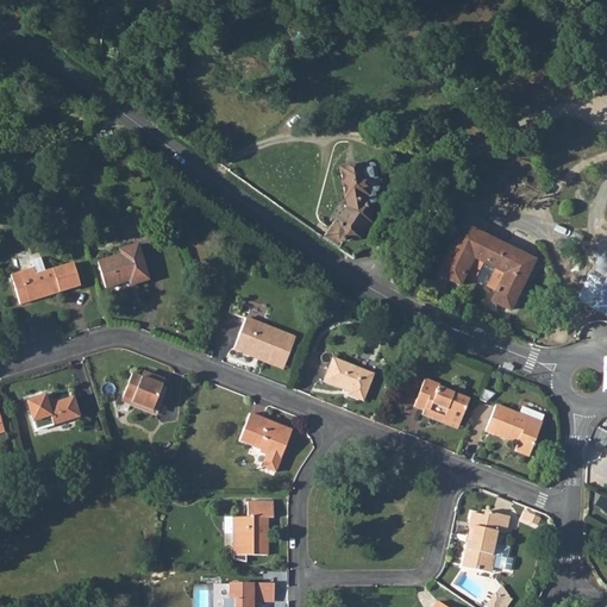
[(332,220),(323,233),(339,245),(344,237),(355,235),(373,218),(369,204),(365,204),(364,195),(369,193),(363,163),(340,168),(348,206),(340,217),(332,220)]
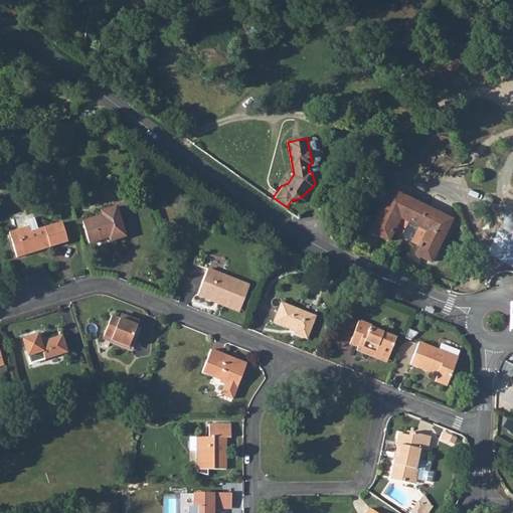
[(410,197),(400,215),(429,228),(418,250),(432,258),(452,217),(410,197)]
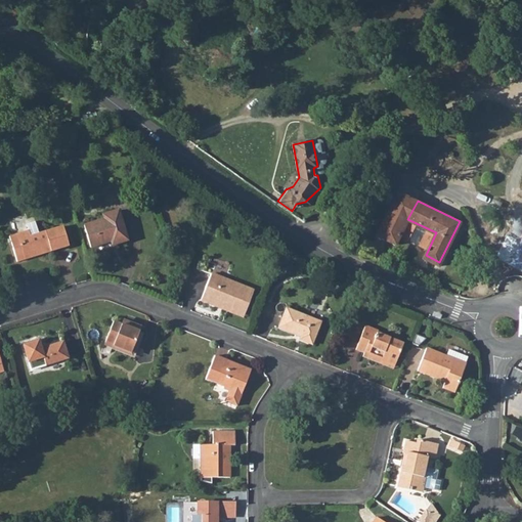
[(521,205),(513,222),(521,227),(521,205)]
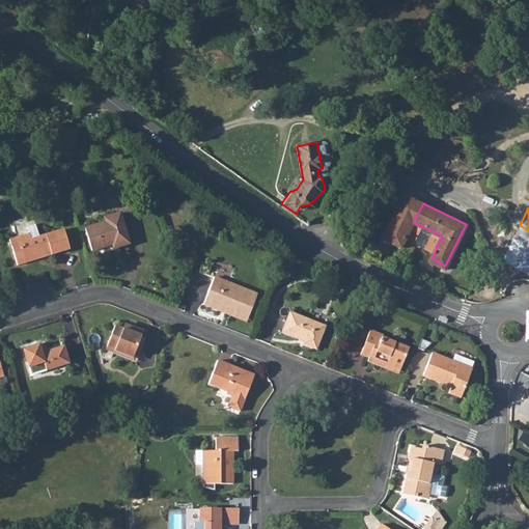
[(382,237),(401,246),(413,222),(393,212),(382,237)]
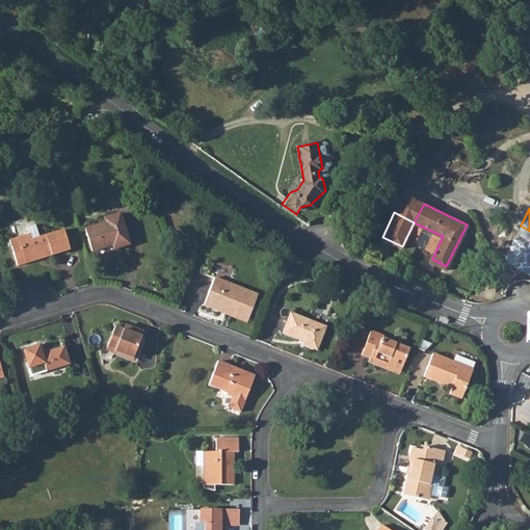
[(106,221),(86,228),(93,249),(113,244),(114,248),(131,243),(122,213),(105,218),(106,221)]
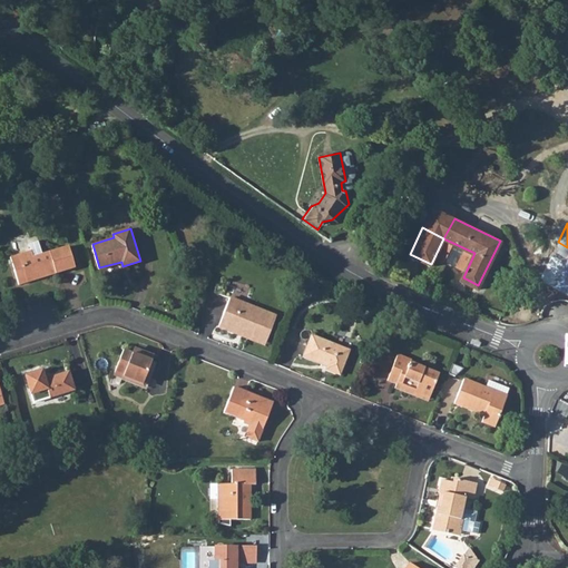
[(23,264),(16,266),(20,283),(76,266),(69,244),(35,255),(32,248),(20,253),(23,264)]
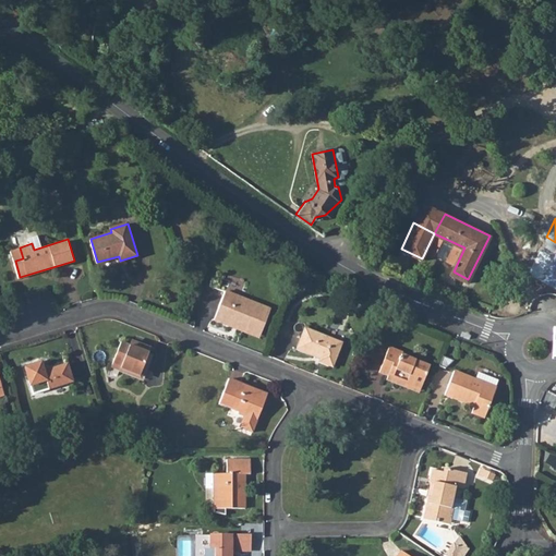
[(20,248),(12,250),(15,261),(23,258),(20,248)]
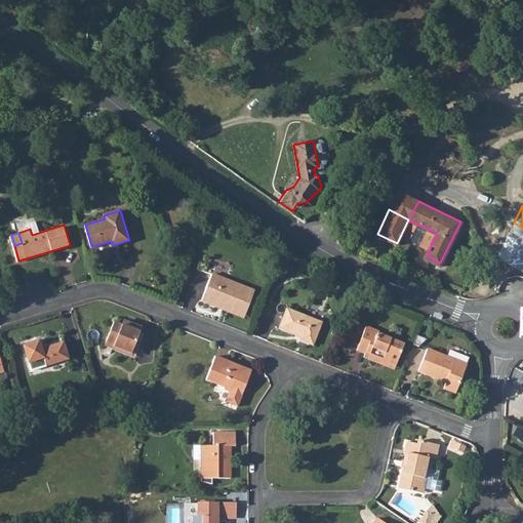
[(212,273),(202,299),(244,317),(255,289),(212,273)]
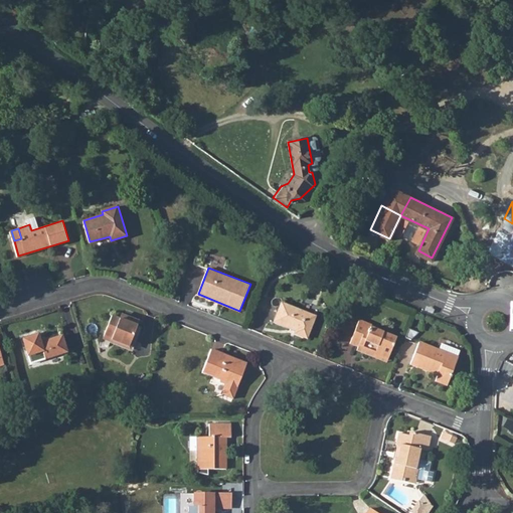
[(282,301),(274,322),(296,331),(296,333),(308,338),(317,315),(282,301)]
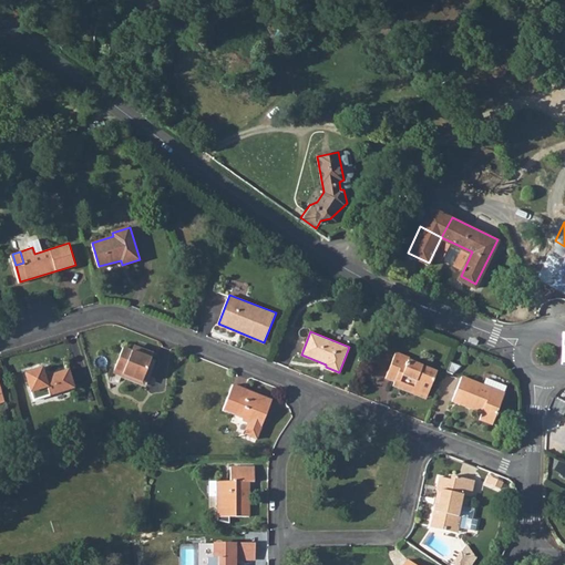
[(122,346),(113,371),(143,383),(149,369),(146,368),(152,351),(142,347),(140,352),(122,346)]
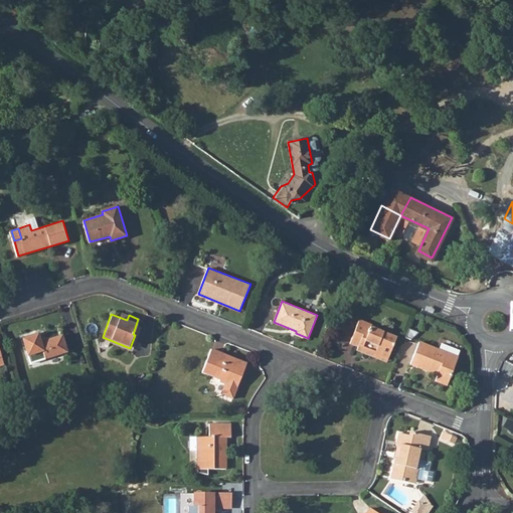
[(370,329),(372,325),(373,322),(360,317),(351,340),(359,343),(357,347),(375,354),(376,352),(389,357),(397,335),(383,329),(381,334),(370,329)]
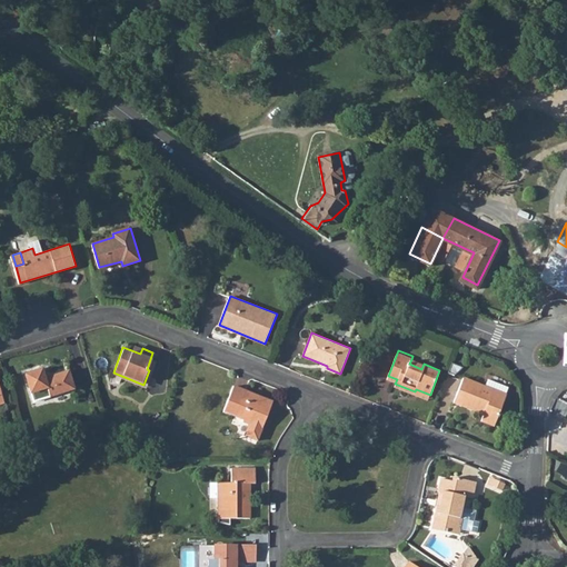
[(42,368),(26,374),(35,401),(75,389),(69,369),(46,377),(42,368)]
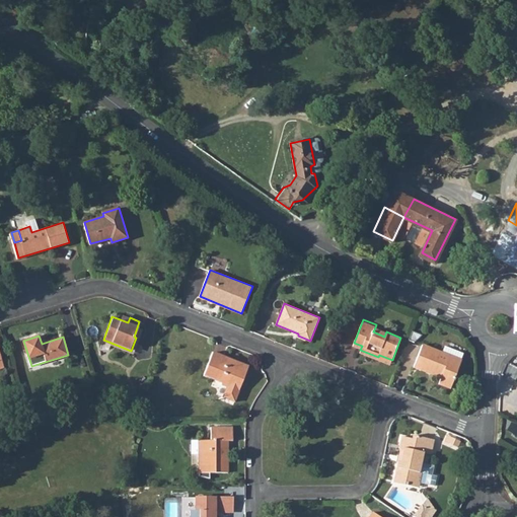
[(424,342),(415,364),(442,375),(440,381),(452,386),(463,359),(424,342)]
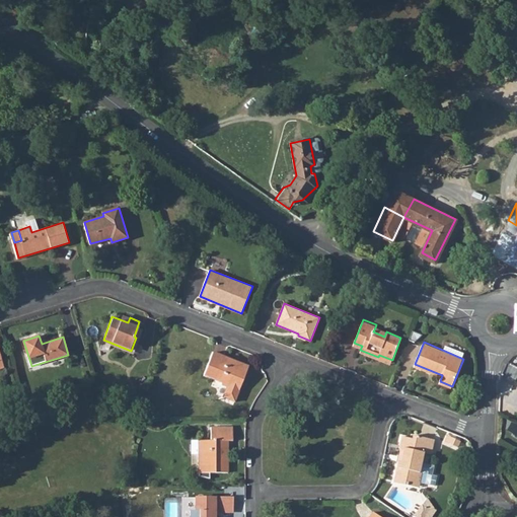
[(214,350),(205,373),(222,380),(221,382),(227,385),(224,395),(235,400),(249,364),(214,350)]
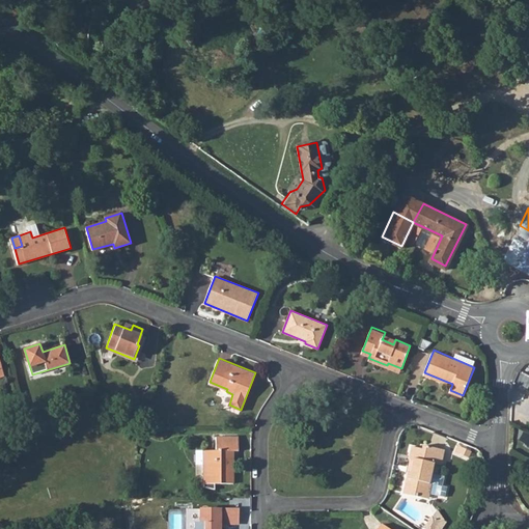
[(201,460),(201,463),(201,484),(216,489),(216,482),(234,482),(234,450),(240,450),(240,436),(217,436),(217,449),(204,449),(204,460),(201,460)]
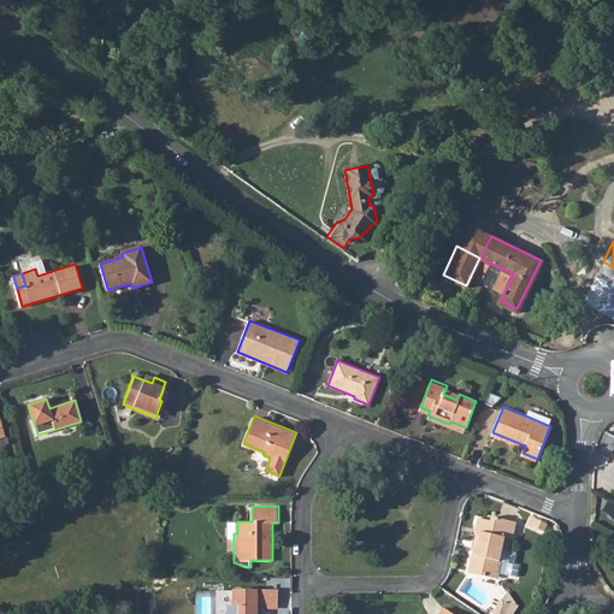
[(536,513),(532,524),(545,529),(549,518),(536,513)]
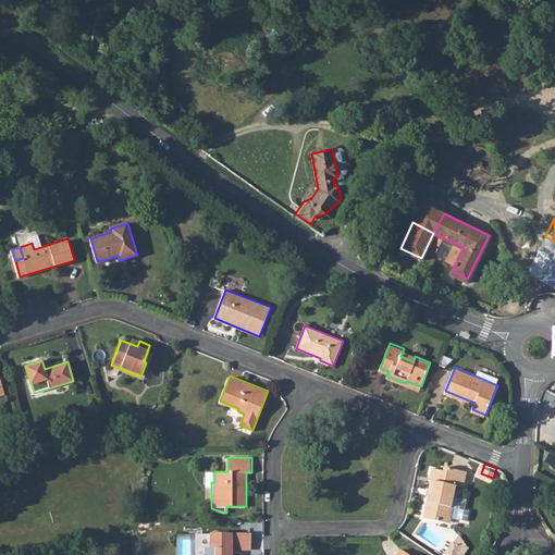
[(448,516),(467,520),(469,509),(465,508),(467,497),(453,495),(455,484),(464,486),(468,470),(445,465),(444,468),(433,466),(430,478),(431,479),(423,514),(438,517),(439,515),(448,517),(448,516)]
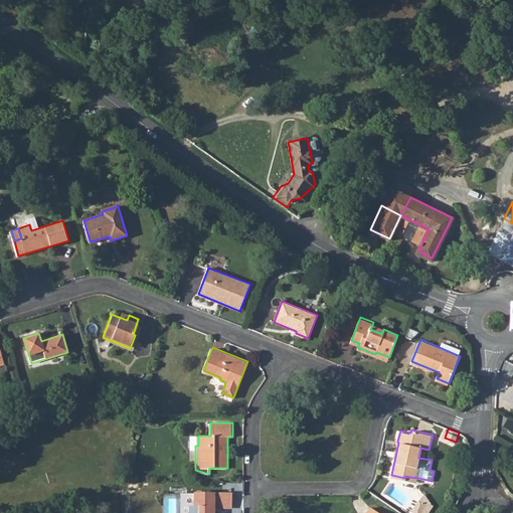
[(188,449),(195,449),(195,446),(198,446),(198,436),(188,436),(188,449)]
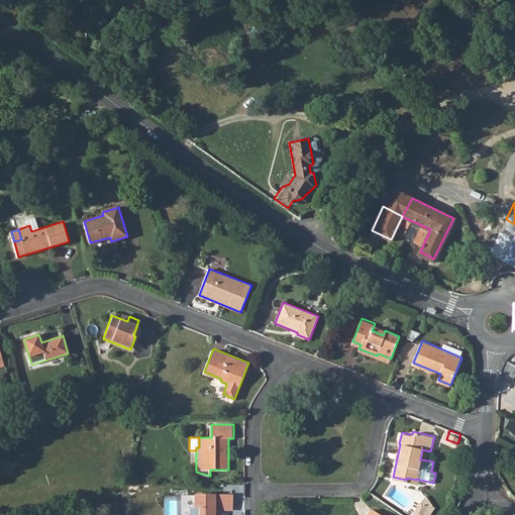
[(197,507),(192,507),(191,514),(215,514),(216,507),(234,507),(233,493),(197,493),(197,507)]
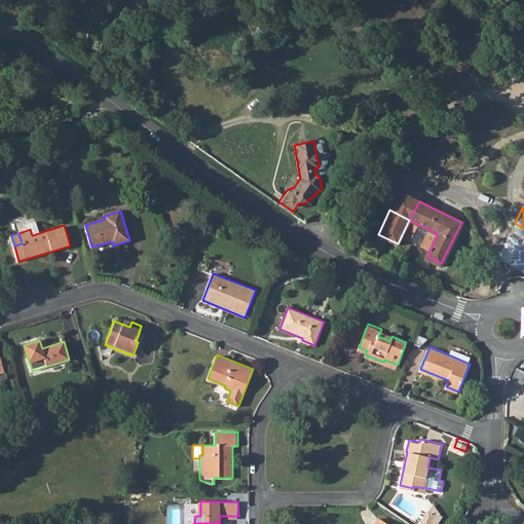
[(427,510),(421,520),(427,523),(435,514),(427,510)]
